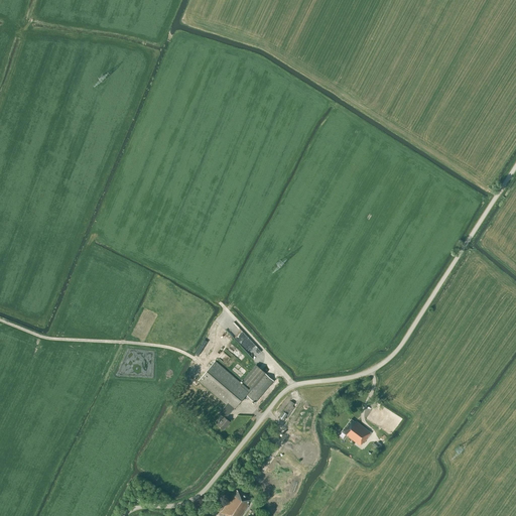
[(215,361),(199,381),(227,405),(224,408),(219,413),(224,417),(217,425),(223,430),(230,422),(226,418),(233,410),(242,400),(247,394),(248,392),(250,391),(249,390),(215,361)]
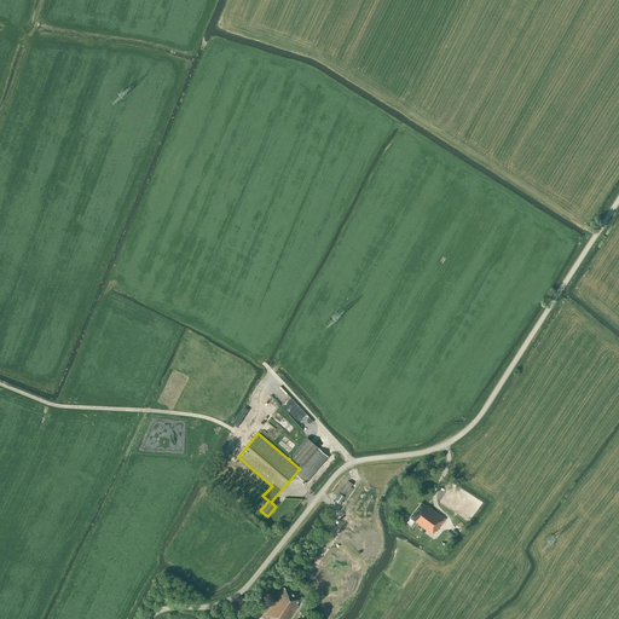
[(307,438),(291,456),(301,464),(299,468),(300,469),(302,466),(318,447),(307,438)]
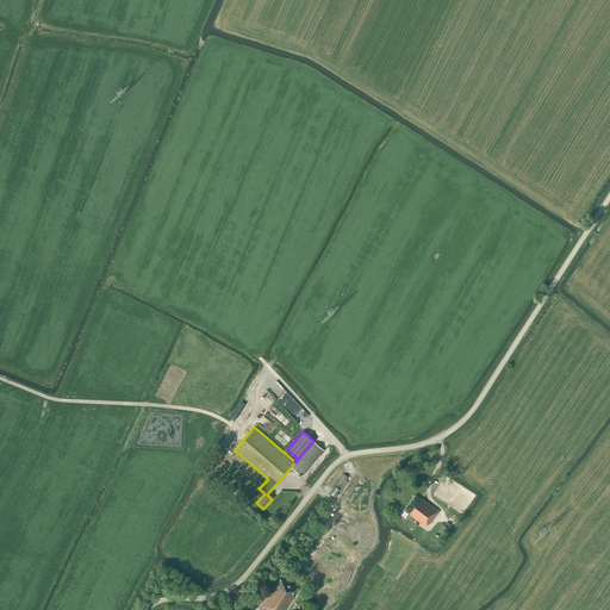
[(293,464),(292,466),(293,467),(292,468),(302,477),(323,450),(315,442),(294,465),(293,464)]
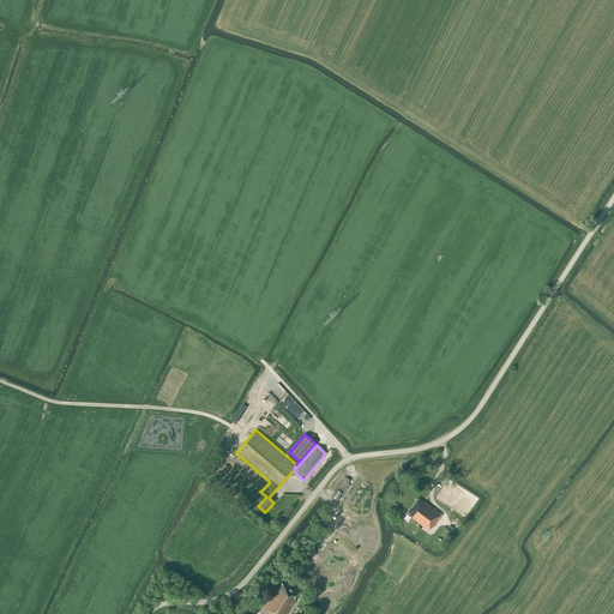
[(341,499),(350,485),(349,483),(350,480),(345,477),(332,497),(337,500),(339,498),(341,499)]
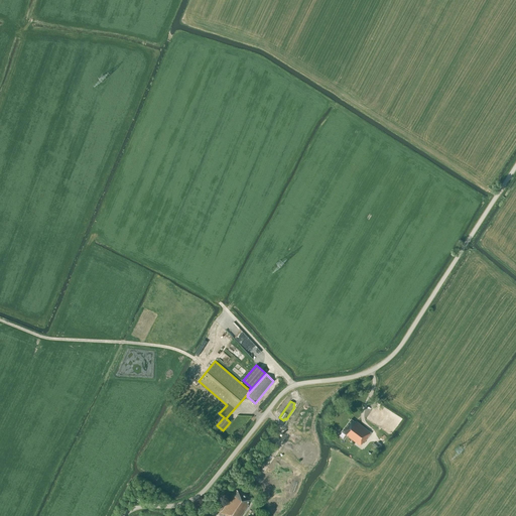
[(356,422),(351,419),(342,431),(360,445),(363,441),(364,442),(371,432),(356,421),(356,422)]
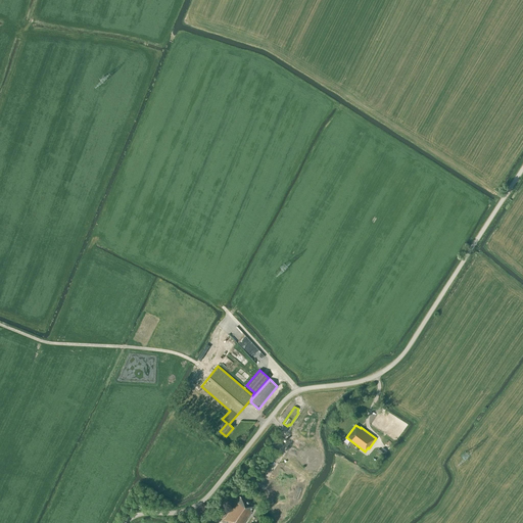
[(243,522),(245,522),(251,512),(251,511),(254,507),(240,496),(224,520),(229,522),(243,522)]
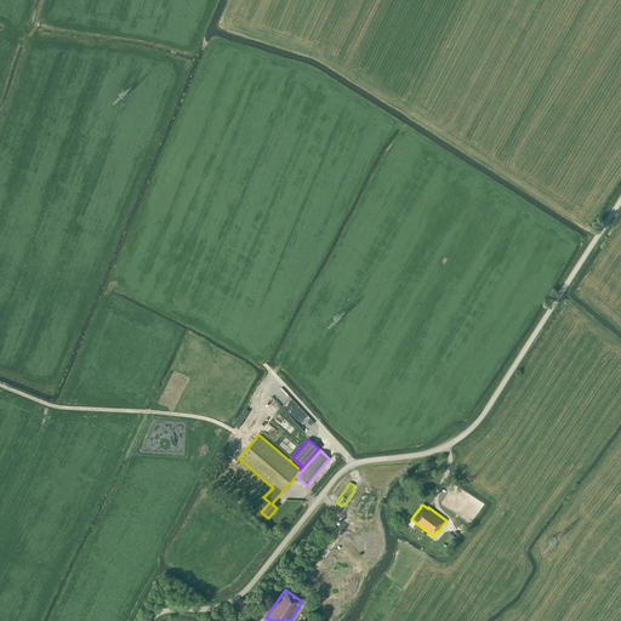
[(265,616),(271,608),(265,603),(258,611),(265,616)]
